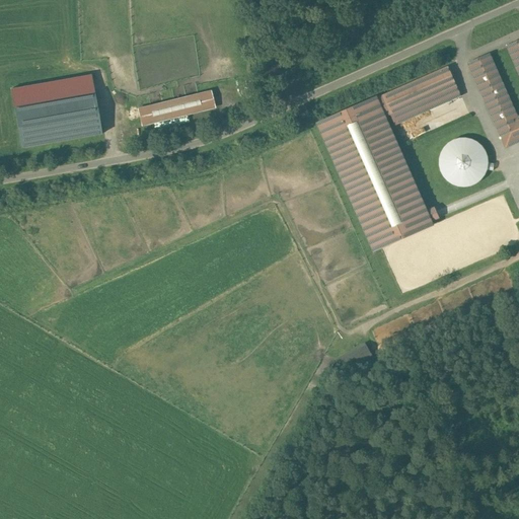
[(518,40),(507,46),(518,73),(518,40)]
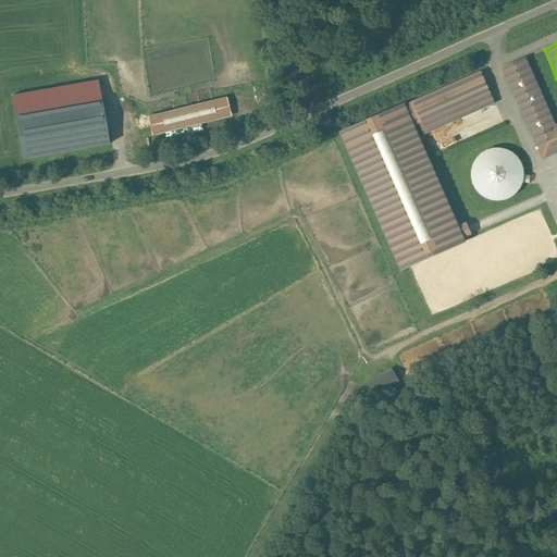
[(524,58),(503,67),(533,137),(554,128),(553,127),(555,126),(524,58)]
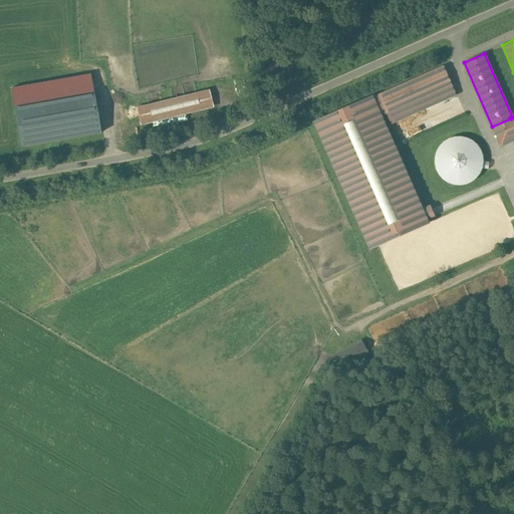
[(443,65),(377,94),(387,113),(452,84),(443,65)]
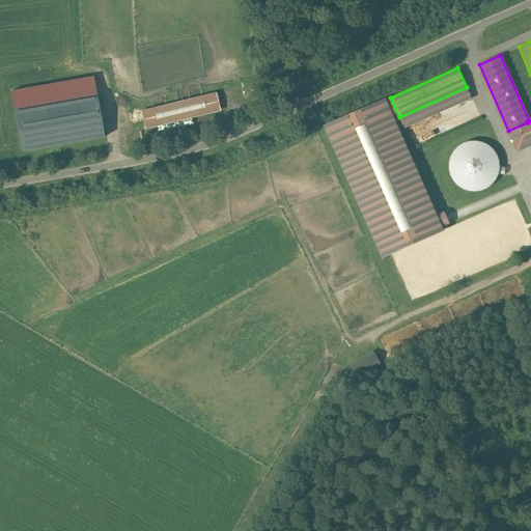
[(95,96),(14,111),(21,151),(103,137),(95,96)]
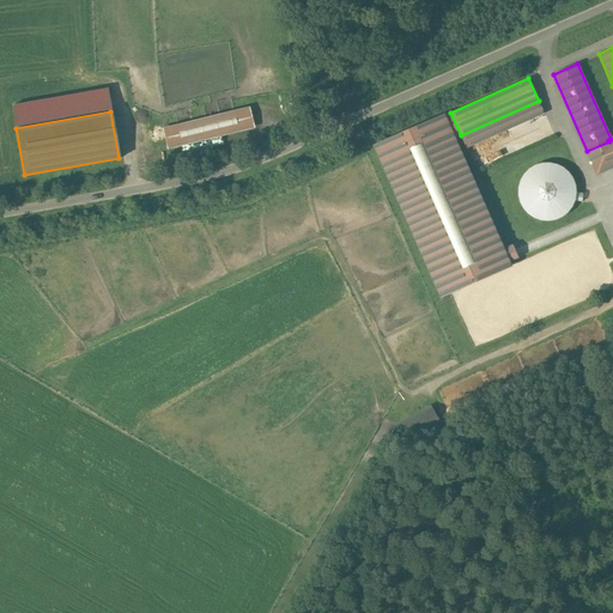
[(234,111),(163,129),(167,147),(252,126),(252,125),(237,128),(234,111)]
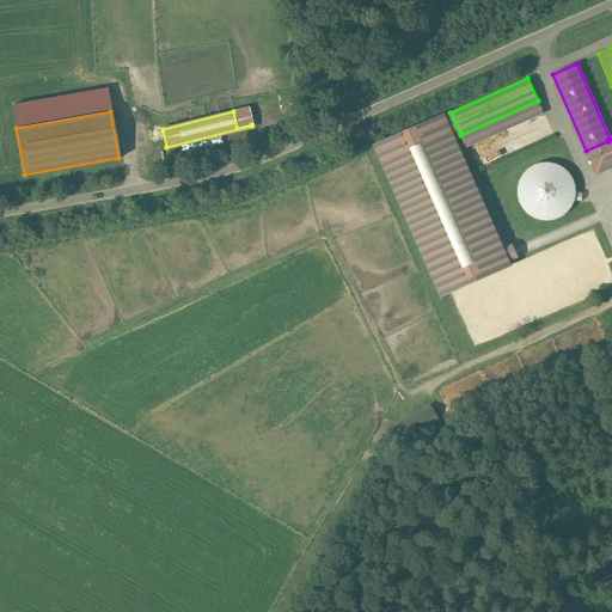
[(543,112),(465,147),(475,170),(552,135),(543,112)]
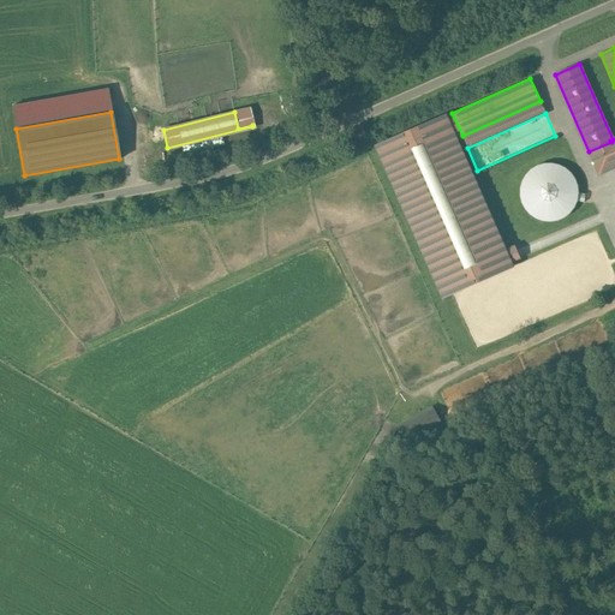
[(505,250),(446,115),(376,147),(442,297),(512,266),(511,262),(519,258),(514,246),(505,250)]
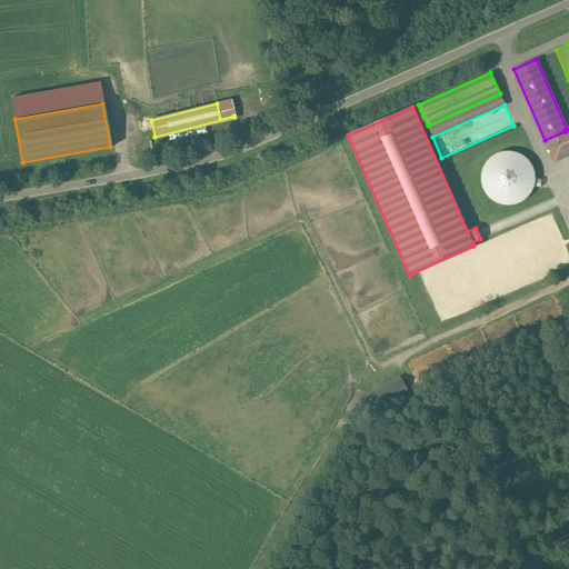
[(521,157),(516,155),(510,153),(503,153),(498,155),(492,158),(488,162),(485,168),(482,175),(482,180),(485,187),(487,192),(491,197),(497,200),(502,202),(508,203),(515,202),(520,199),(526,196),(529,190),(531,186),(540,187),(540,179),(532,178),(532,172),(530,167),(526,161),(521,157)]
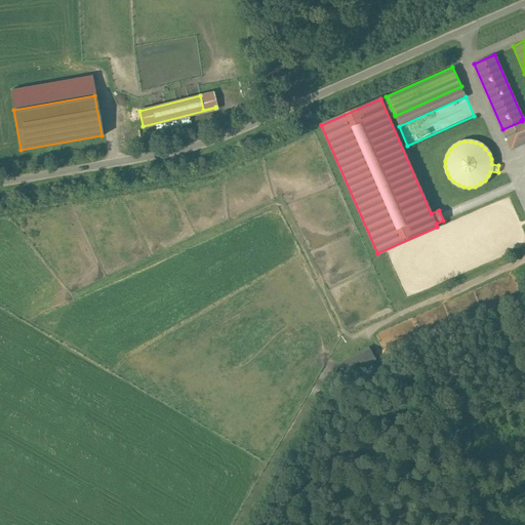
[(368,348),(339,364),(346,374),(374,359),(368,348)]
